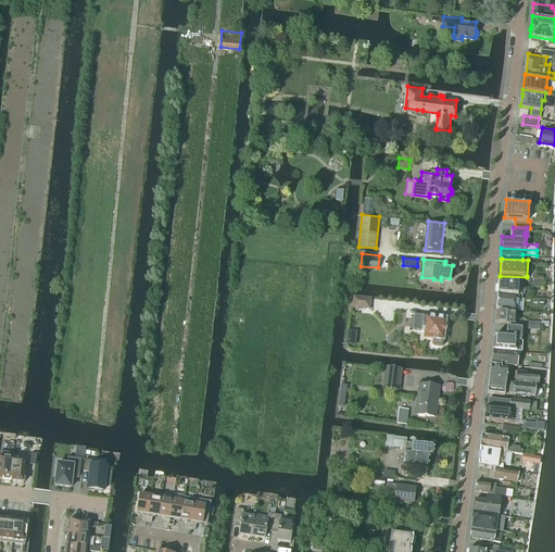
[(500,278),(499,291),(518,292),(518,289),(519,279),(500,278)]
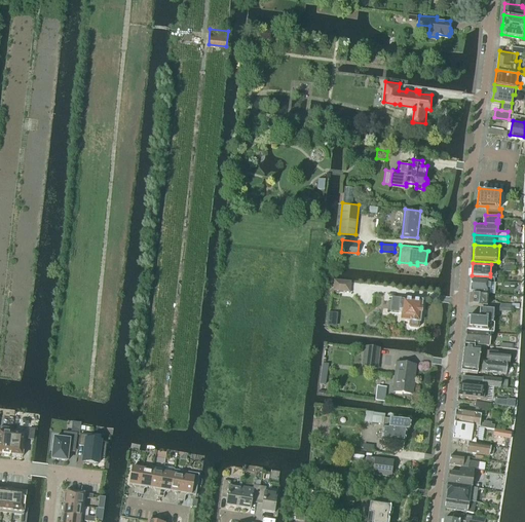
[(472,275),(471,288),(490,290),(490,278),(519,280),(519,274),(494,273),(490,273),(490,276),(472,275)]
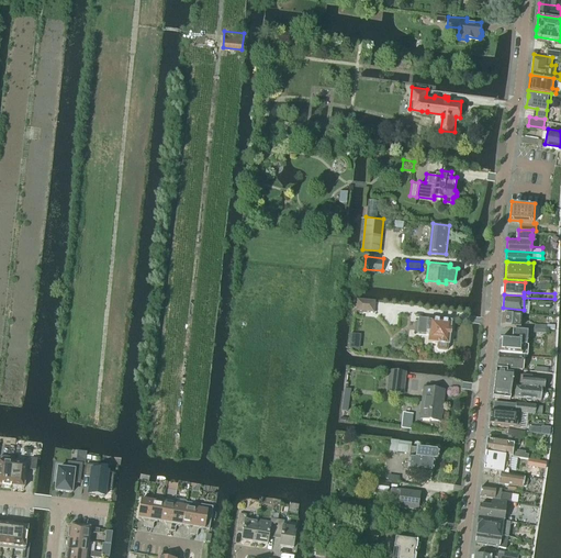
[(358,297),(357,308),(376,310),(377,298),(358,297)]
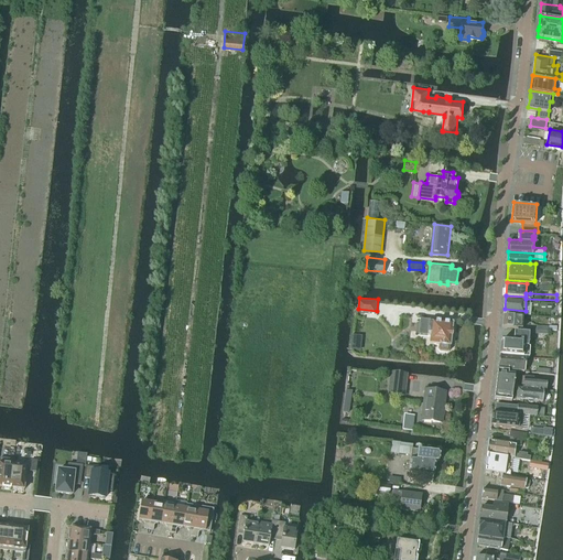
[(505,313),(504,325),(523,326),(524,315),(505,313)]
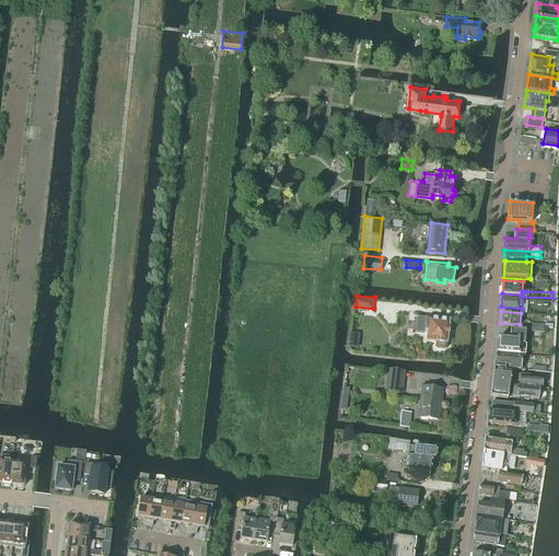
[(437,345),(438,346),(445,347),(446,345),(447,340),(449,340),(449,331),(450,331),(450,326),(451,317),(428,315),(426,331),(428,331),(428,338),(437,339),(437,345)]
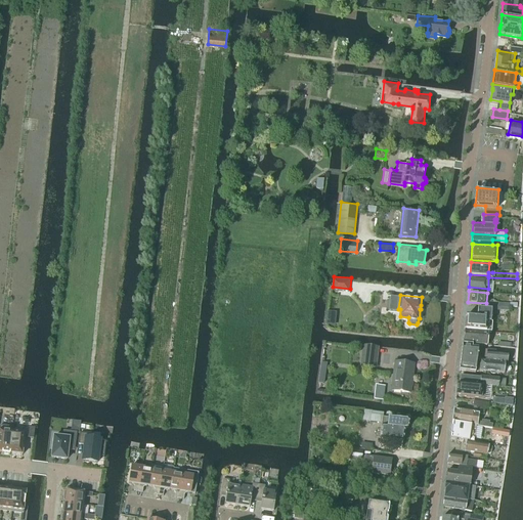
[(467,313),(466,327),(488,329),(492,329),(493,318),(491,318),(492,306),(510,308),(510,301),(487,299),(486,306),(479,306),(478,314),(467,313)]
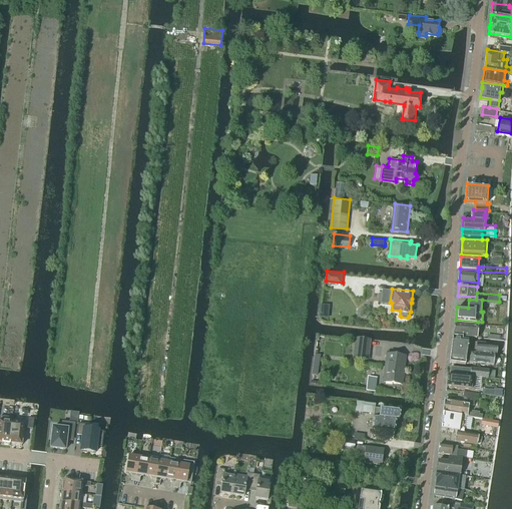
[(456,321),(454,334),(464,335),(477,336),(478,322),(456,320),(456,321)]
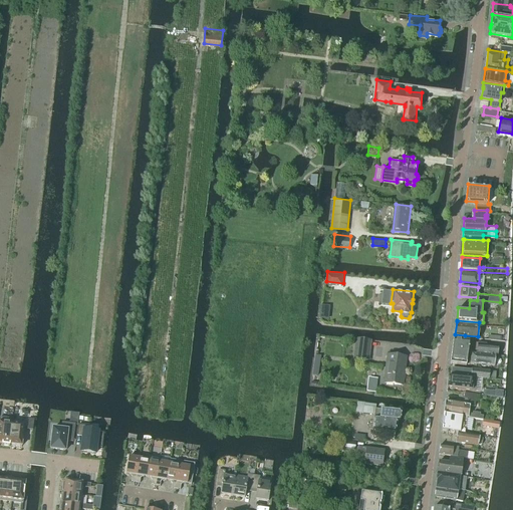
[(455,334),(451,361),(467,362),(467,361),(470,362),(471,348),(470,348),(470,338),(464,338),(465,335),(455,334)]
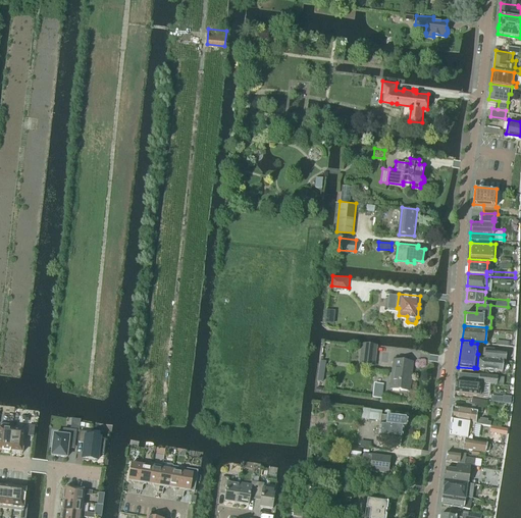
[(375,363),(378,343),(362,341),(359,361),(375,363)]
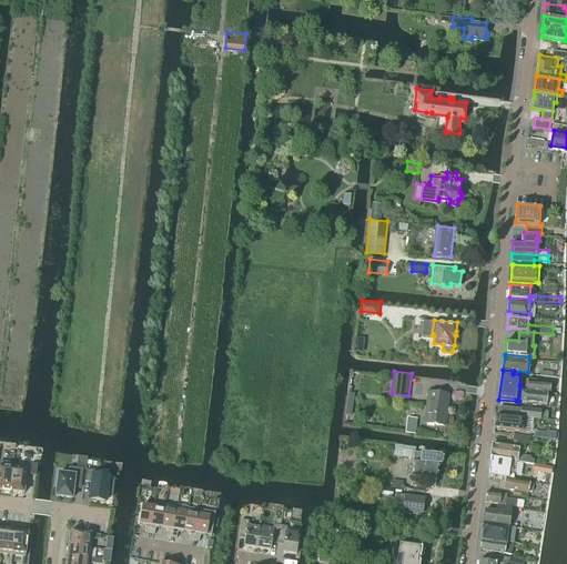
[(528,375),(527,388),(550,390),(550,380),(538,379),(538,376),(528,375)]
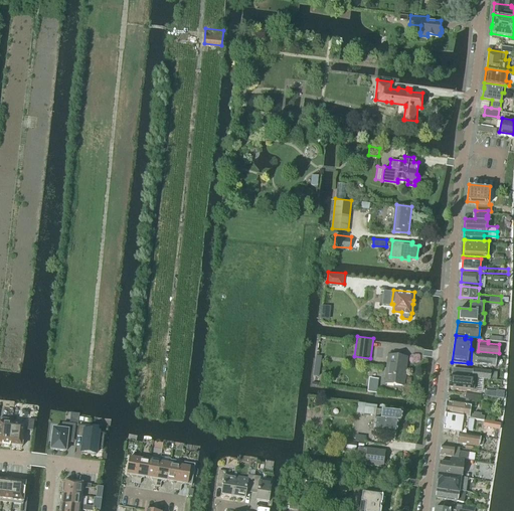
[(499,353),(478,351),(473,351),(472,362),(482,363),(483,364),(487,364),(489,363),(496,363),(497,353),(499,353)]
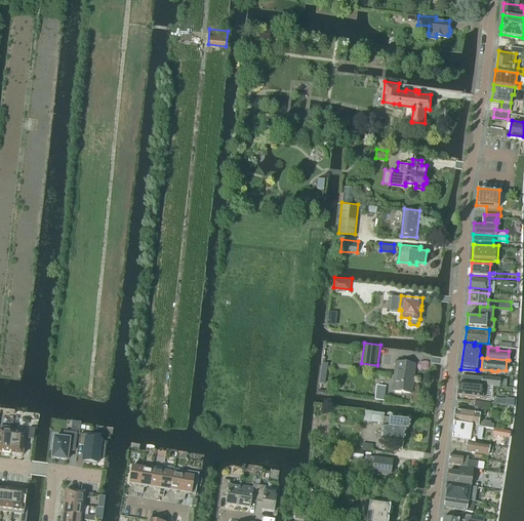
[(397,360),(394,389),(402,390),(411,391),(415,362),(397,360)]
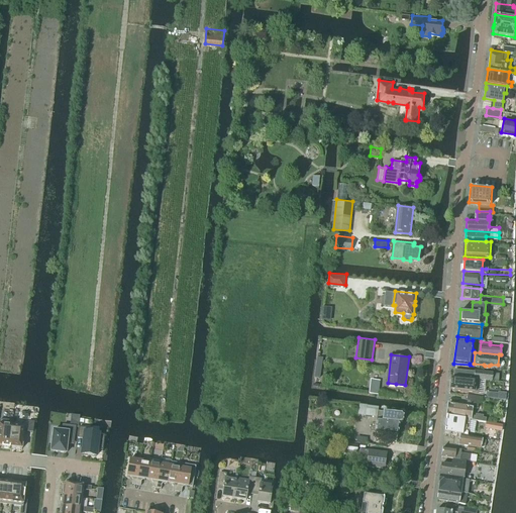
[(455,369),(454,376),(480,378),(485,378),(493,379),(494,370),(475,369),(475,370),(454,368),(454,369),(455,369)]
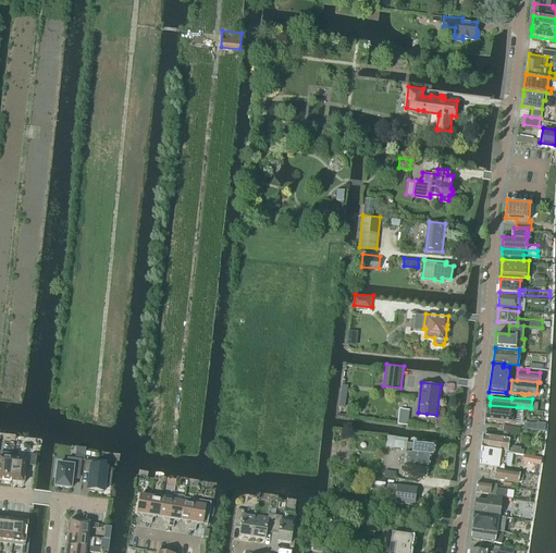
[(485,417),(485,418),(486,418),(492,418),(516,420),(517,407),(490,405),(486,405),(486,414),(485,414),(485,415),(485,417)]
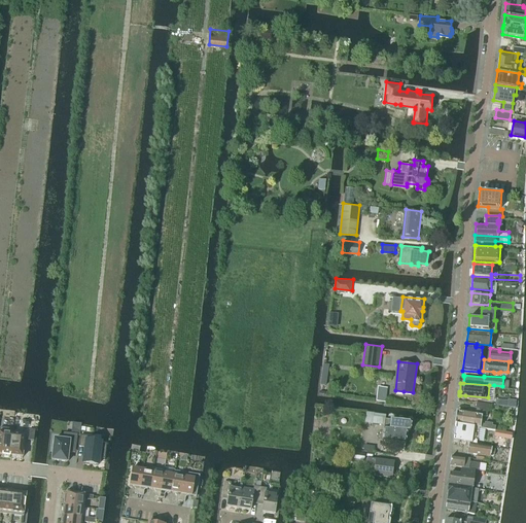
[(457,410),(456,422),(481,425),(481,426),(496,427),(496,423),(493,423),(493,420),(485,419),(485,422),(482,421),(483,413),(488,414),(489,402),(478,401),(476,413),(457,410)]
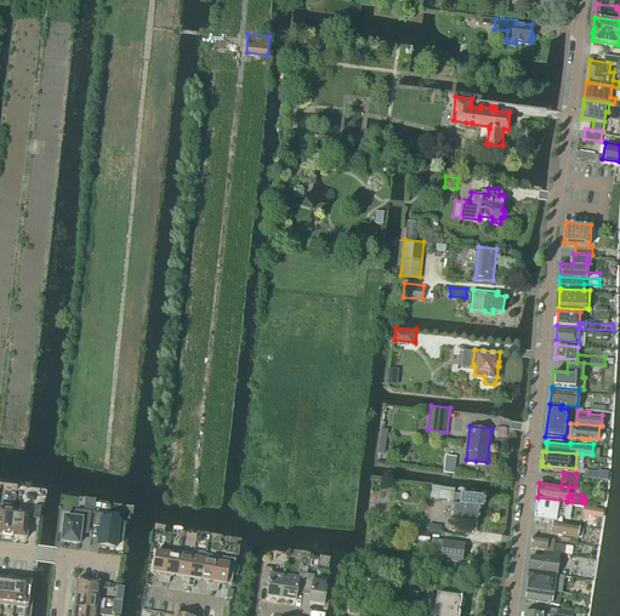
[(451,489),(441,488),(439,496),(450,497),(451,489)]
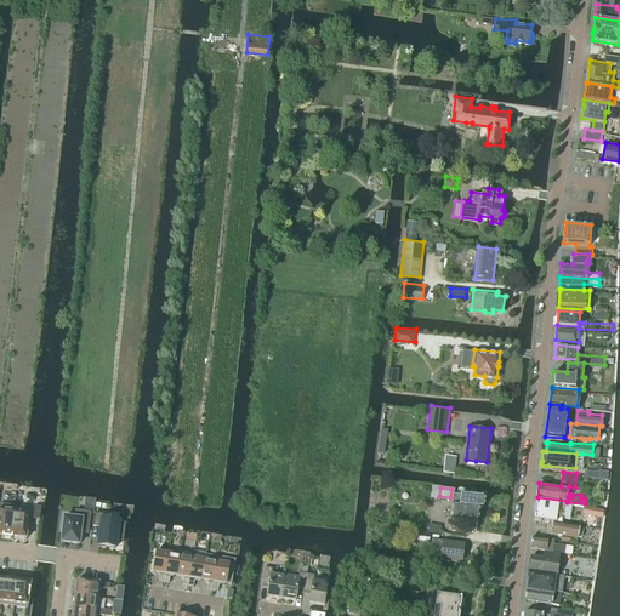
[(466,525),(477,526),(478,519),(479,520),(481,506),(482,506),(484,503),(485,498),(483,495),(454,491),(451,517),(467,518),(466,525)]
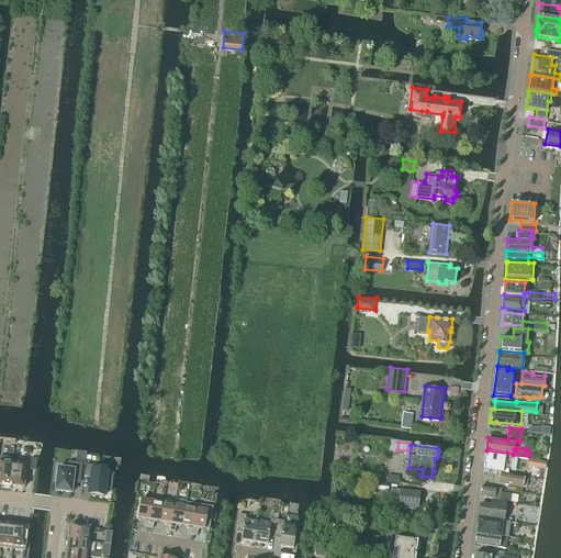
[(486,450),(484,468),(504,470),(506,453),(486,450)]
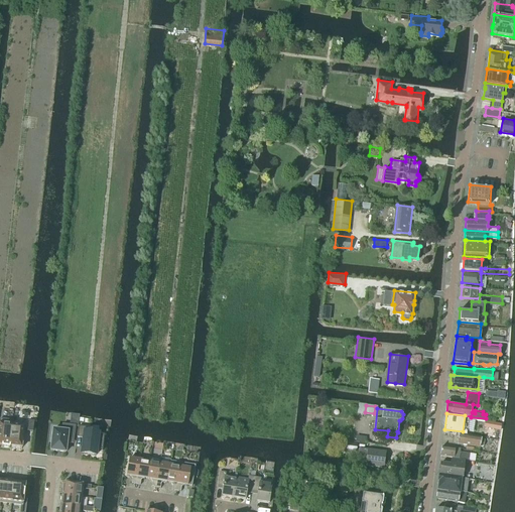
[(1,415),(0,421),(0,441),(3,442),(3,443),(10,444),(13,417),(1,415)]
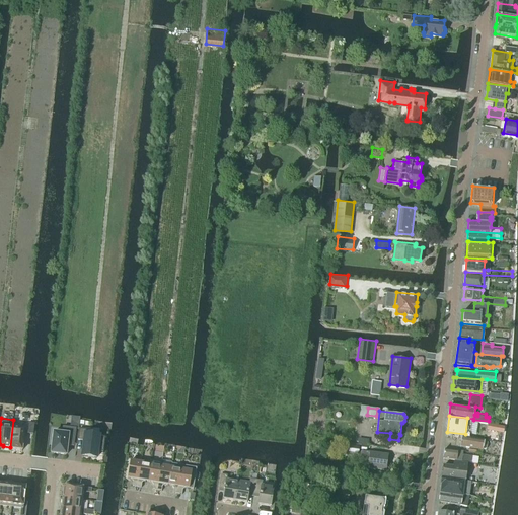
[(13,420),(10,447),(11,447),(11,446),(23,447),(25,426),(13,425),(14,420),(13,420)]
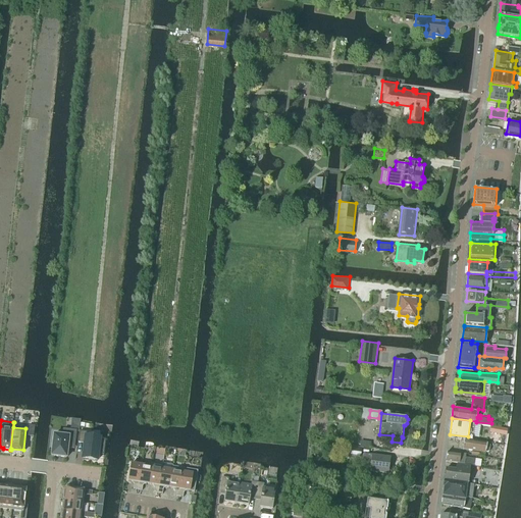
[(52,452),(52,453),(53,453),(66,454),(66,455),(67,455),(67,454),(69,439),(75,441),(77,428),(69,427),(69,433),(56,432),(55,431),(55,432),(53,452),(52,452)]
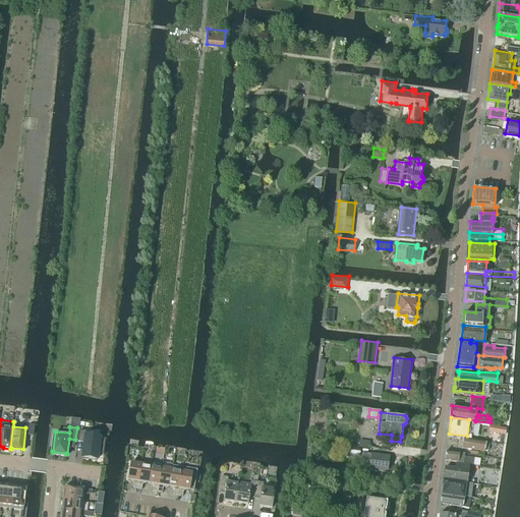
[(80,427),(79,439),(85,440),(85,443),(84,448),(83,455),(98,457),(99,451),(99,449),(104,450),(104,451),(105,451),(106,437),(101,436),(101,435),(87,433),(88,428),(80,427)]
